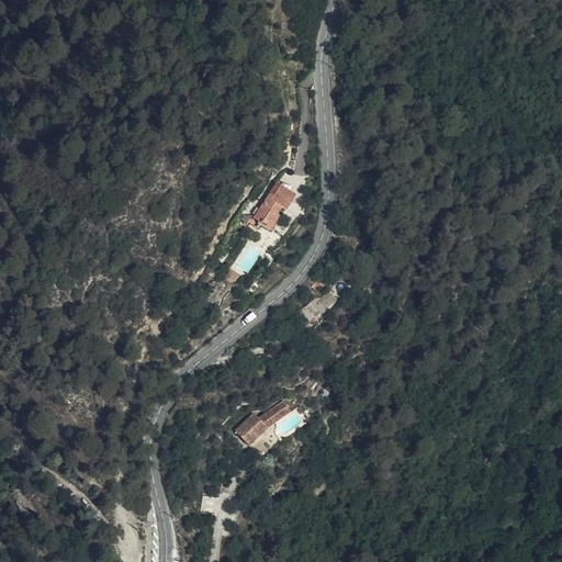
[(285,211),(294,195),(277,183),(254,218),(260,224),(261,223),(271,228),(278,216),(277,215),(281,208),(285,211)]
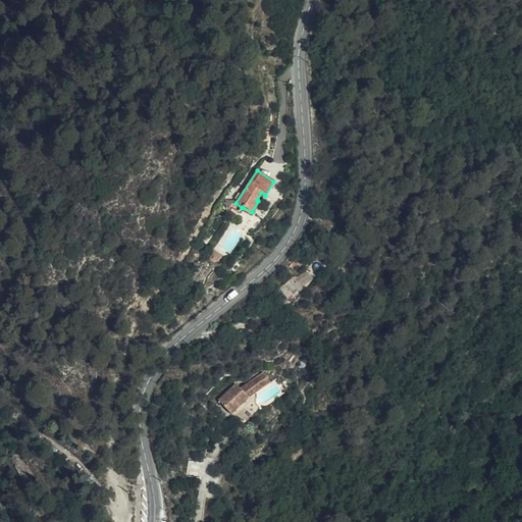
[(221,257),(212,250),(206,257),(213,262),(218,261),(221,257)]
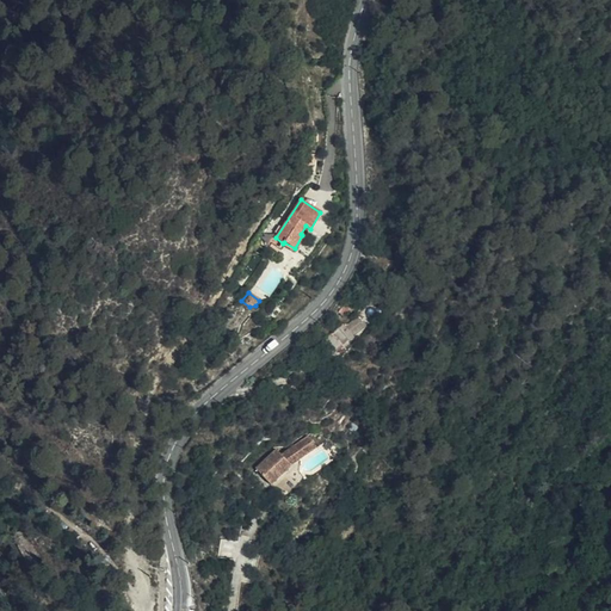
[(343,318),(350,309),(346,307),(339,314),(343,318)]
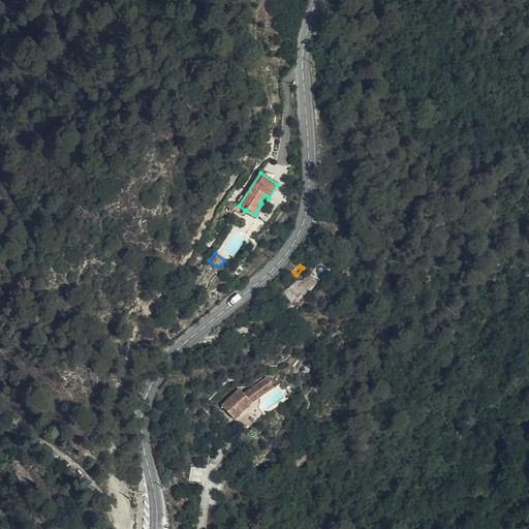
[(305,290),(315,283),(309,277),(300,284),(298,282),(284,292),(292,303),(306,292),(305,290)]
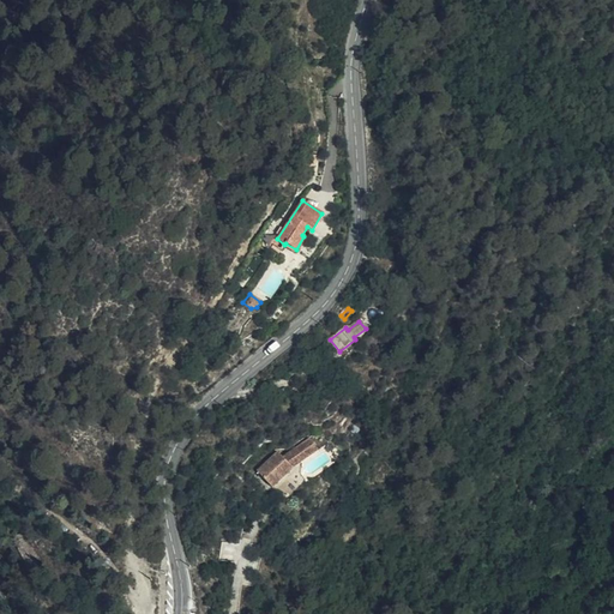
[(230,333),(224,326),(215,335),(222,342),(230,333)]
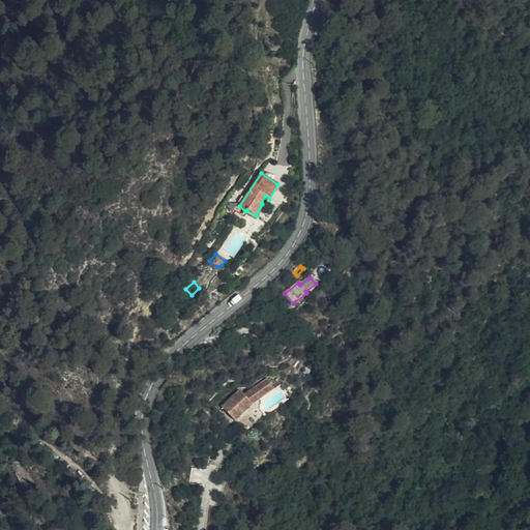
[(305,367),(312,371),(318,362),(313,358),(305,367)]
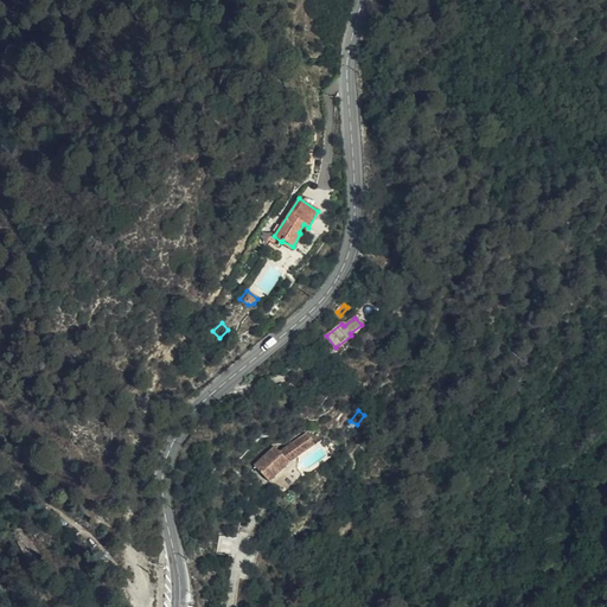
[(357,425),(350,421),(350,420),(345,426),(353,430),(357,425)]
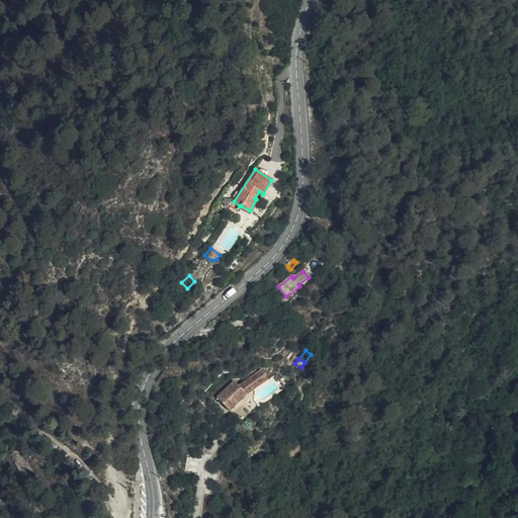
[(245,393),(267,378),(261,369),(238,383),(235,379),(216,395),(228,410),(246,395),(245,393)]
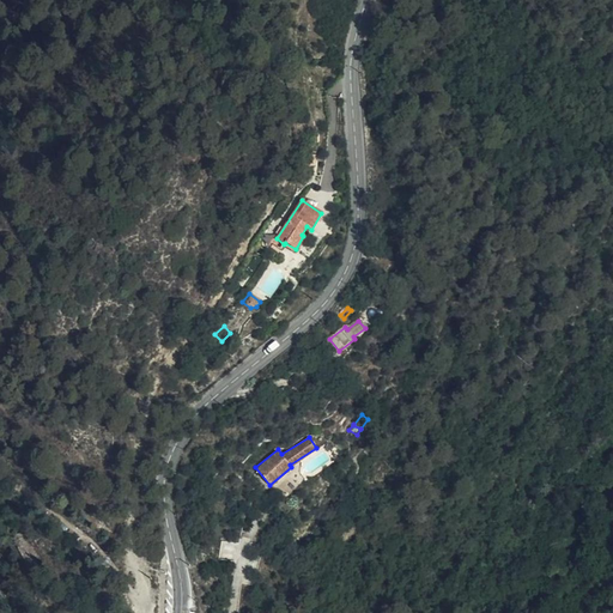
[(128,498),(125,491),(119,495),(123,502),(128,498)]
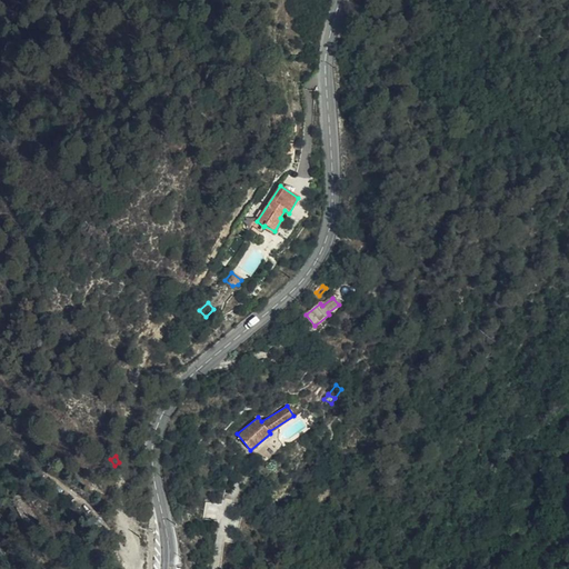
[(36,519),(27,502),(19,507),(28,525),(36,519)]
